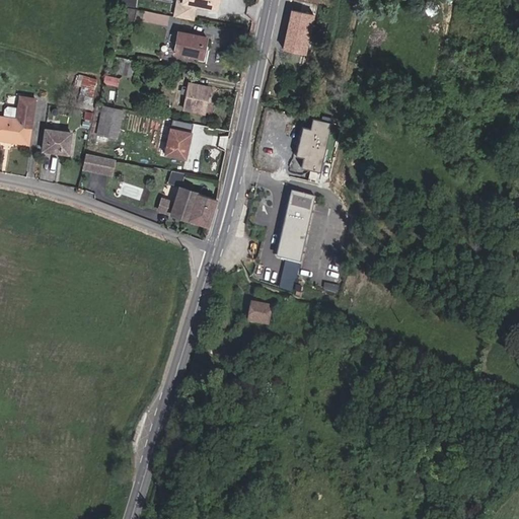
[(184,0),(183,6),(219,12),(221,0),(184,0)]
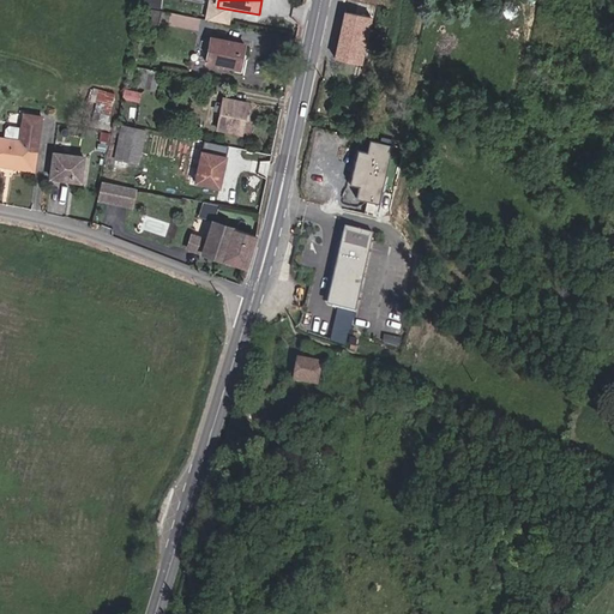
[(348,0),(345,13),(335,59),(361,65),(375,0),(348,0)]
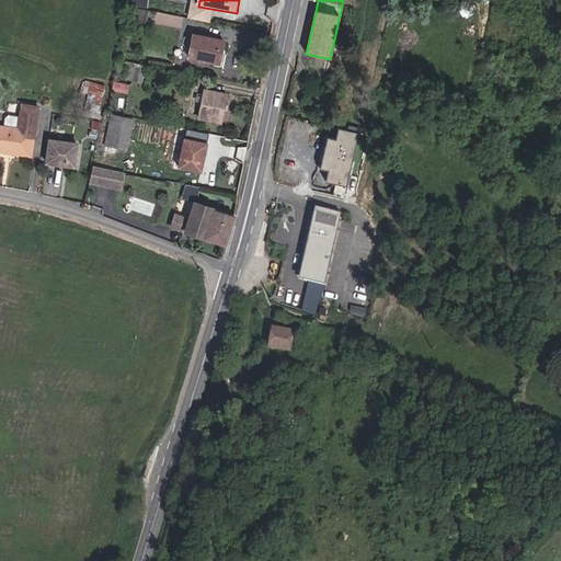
[(138,7),(123,4),(121,16),(136,19),(138,7)]
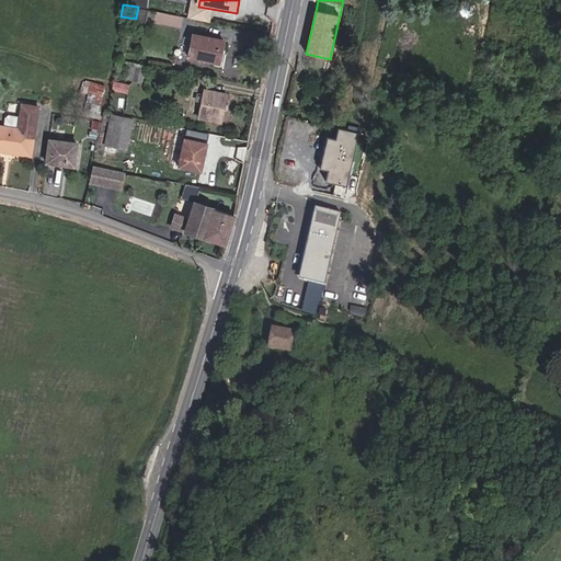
[(179,27),(181,15),(159,10),(156,22),(179,27)]
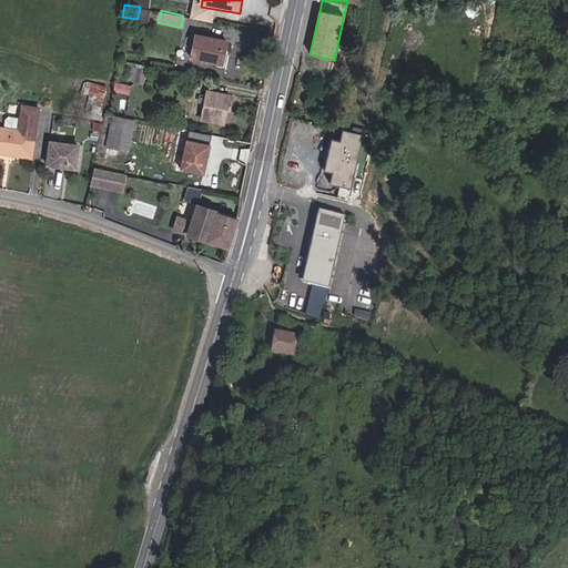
[(221,62),(221,69),(230,70),(234,47),(202,40),(198,57),(221,62)]
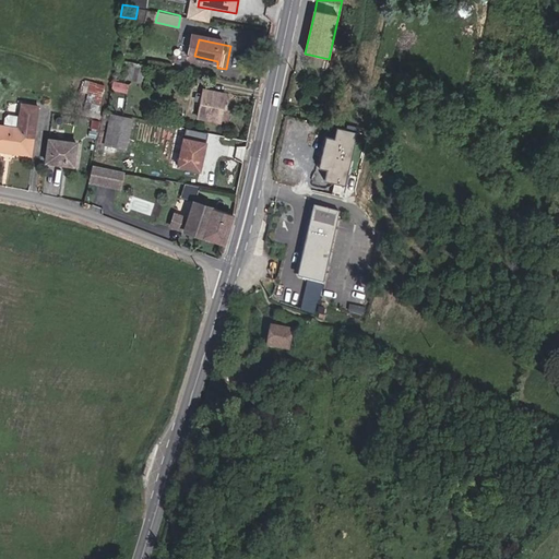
[(139,64),(123,62),(120,80),(135,82),(139,64)]
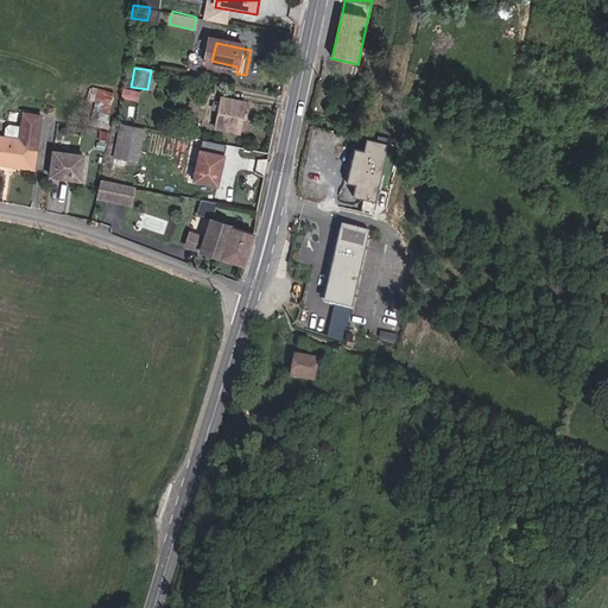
[(94,87),(90,108),(111,112),(114,90),(94,87)]
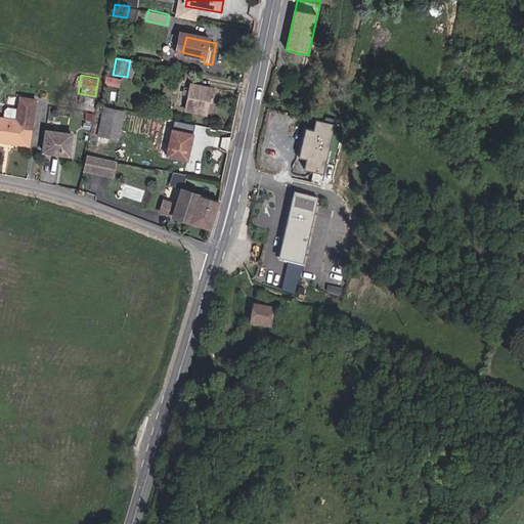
[(115,80),(101,77),(99,86),(114,88),(115,80)]
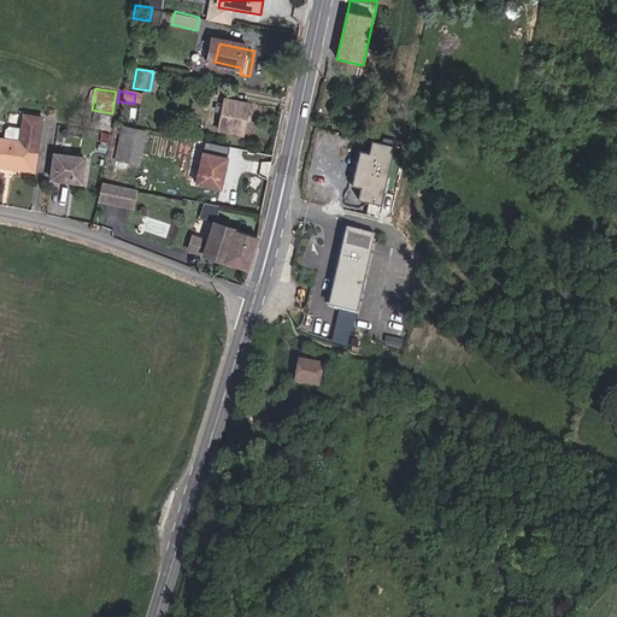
[(245,133),(250,103),(229,99),(222,129),(245,133)]
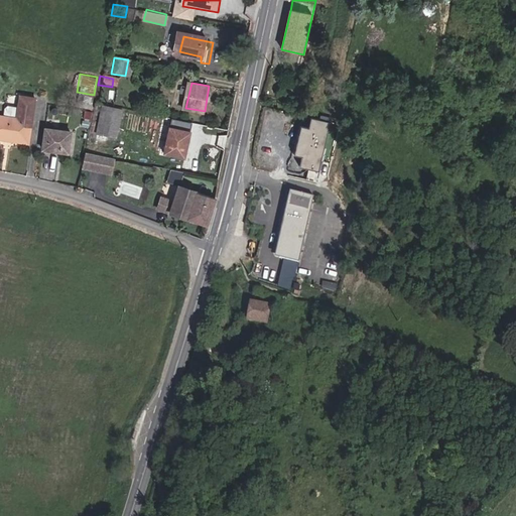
[(16,95),(12,117),(0,115),(0,137),(25,141),(31,97),(16,95)]
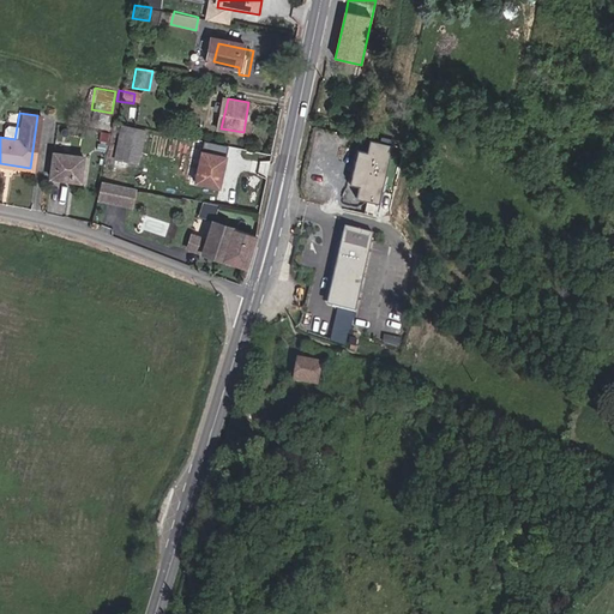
[(143,131),(120,126),(112,158),(136,164),(143,131)]
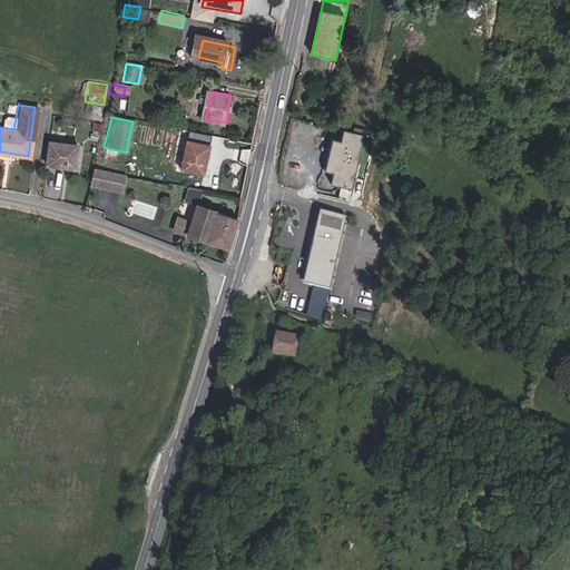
[(338,139),(330,137),(321,168),(331,172),(327,180),(350,187),(365,135),(341,128),(338,139)]
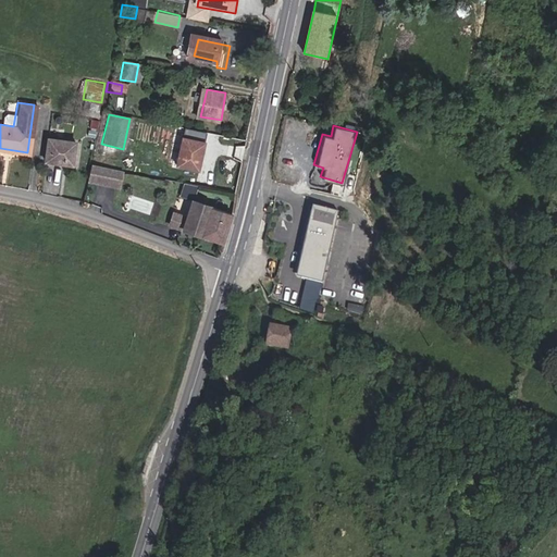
[(182,133),(205,138),(207,131),(184,126),(182,133)]
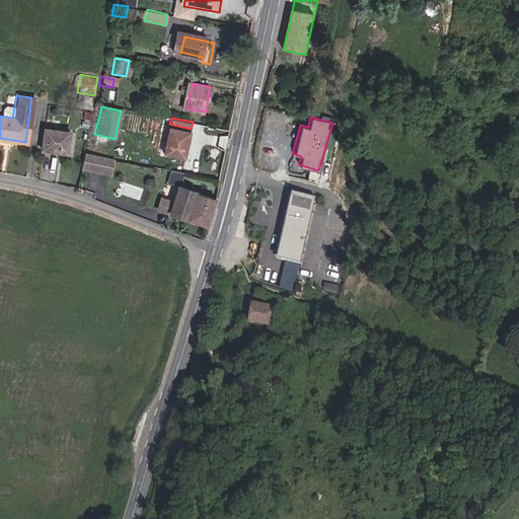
[(71,136),(45,130),(40,151),(66,157),(71,136)]
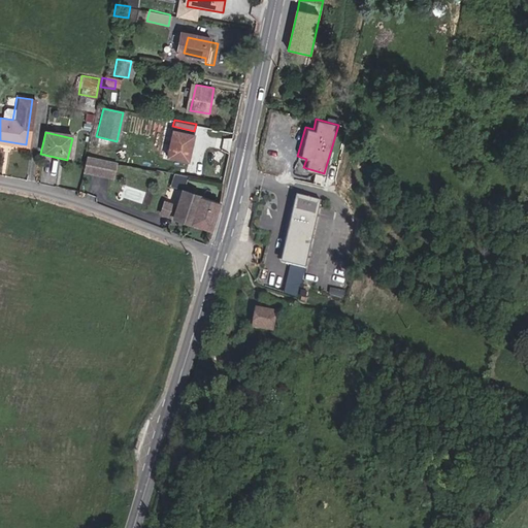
[(189,165),(194,137),(173,132),(167,161),(189,165)]
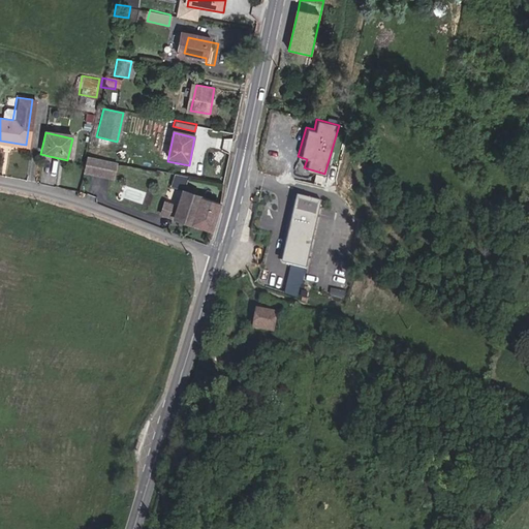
[(115,155),(86,149),(83,163),(112,169),(115,155)]
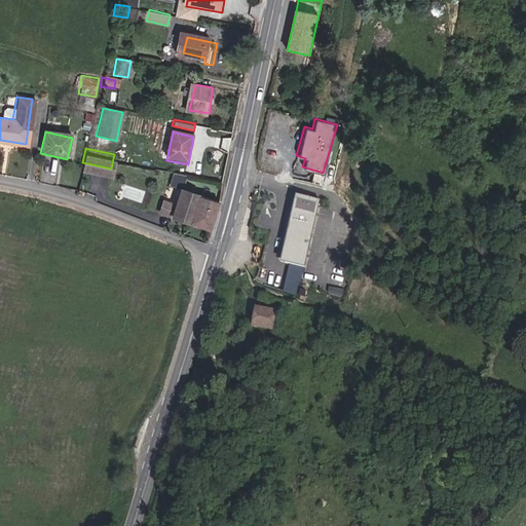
[(258,158),(270,162),(273,155),(261,151),(258,158)]
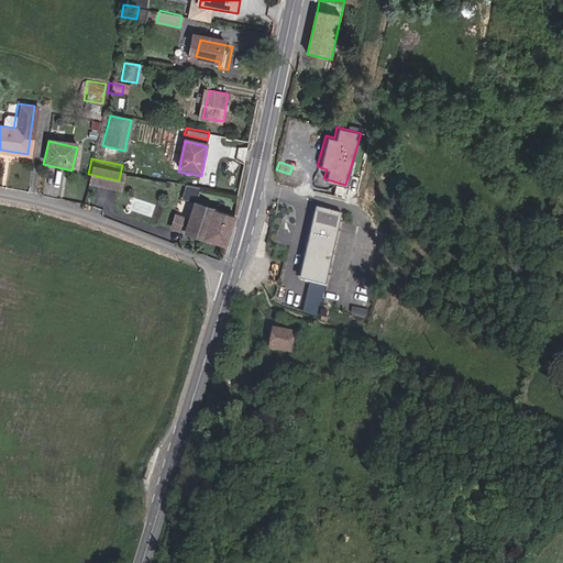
[(197,197),(200,187),(187,184),(185,192),(197,197)]
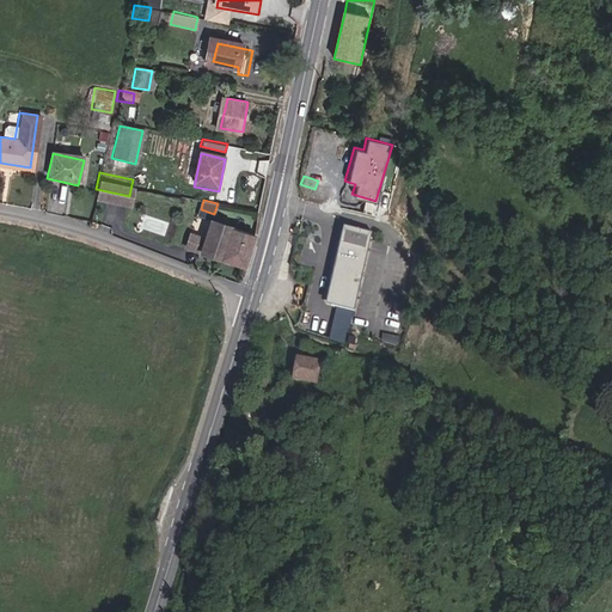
[(185,246),(244,265),(249,248),(252,234),(210,221),(204,239),(190,234),(185,246)]
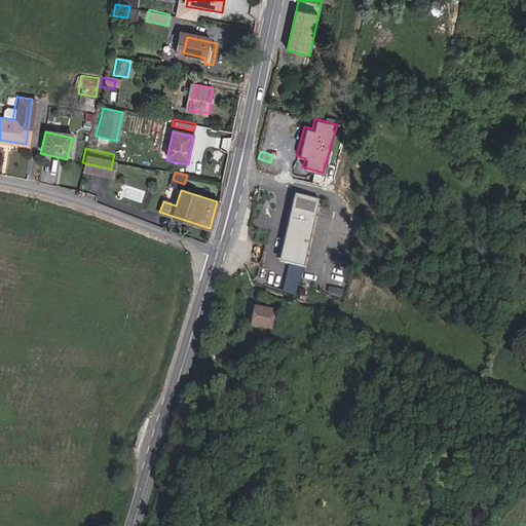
[(305,268),(322,200),(301,195),(295,199),(282,257),(286,263),(292,264),(305,268)]
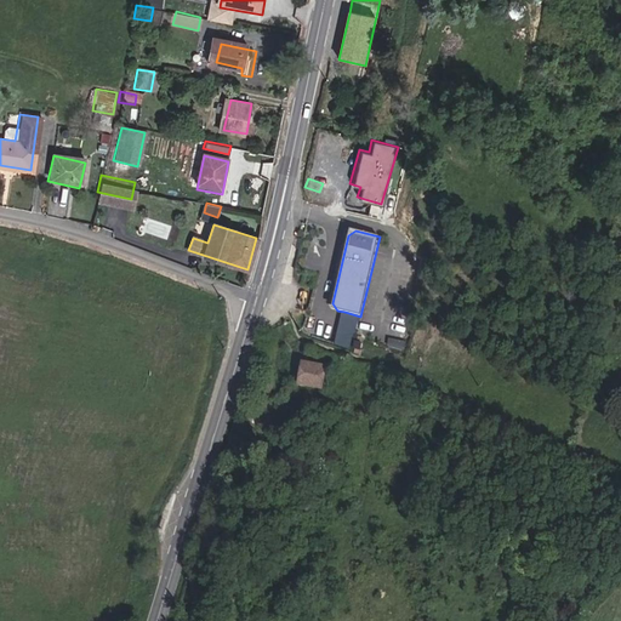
[(360,317),(345,312),(336,345),(352,351),(360,317)]
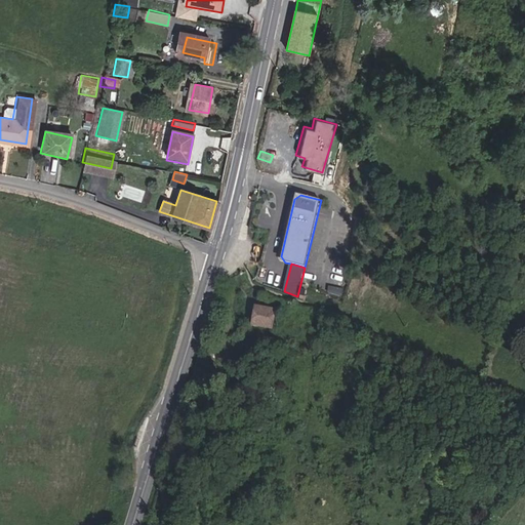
[(259,293),(258,293),(256,299),(265,303),(267,295),(259,293)]
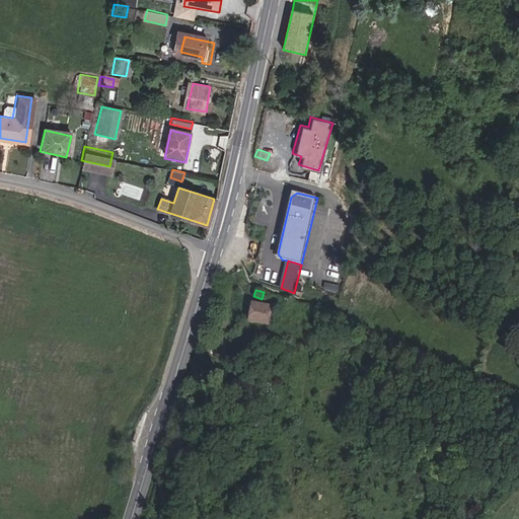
[(249,302),(246,320),(265,324),(269,306),(249,302)]
